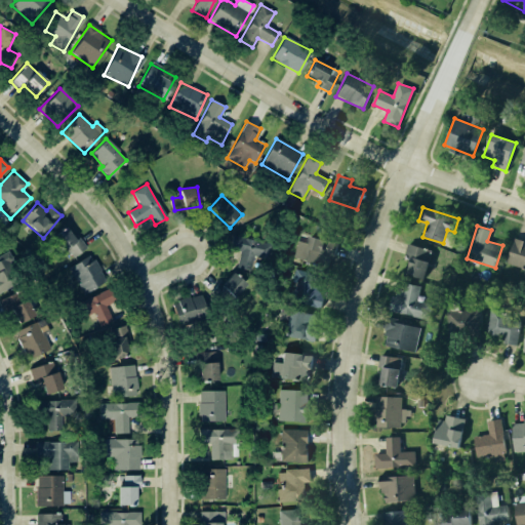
[(79,237),(76,240),(67,228),(55,236),(72,258),(87,248),(79,237)]
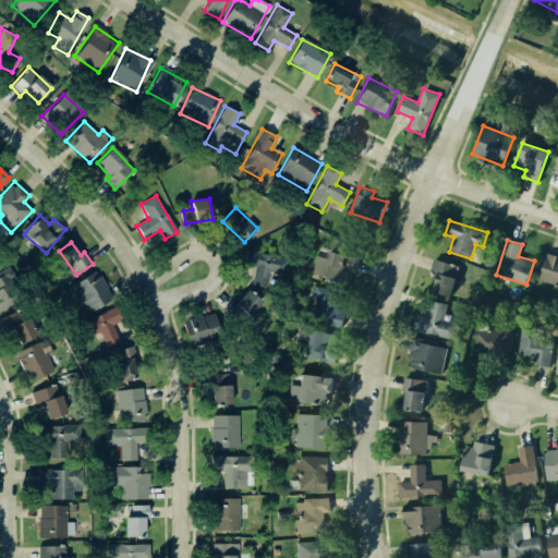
[(267,288),(270,271),(284,275),(288,258),(247,250),(245,264),(256,266),(252,284),(267,288)]
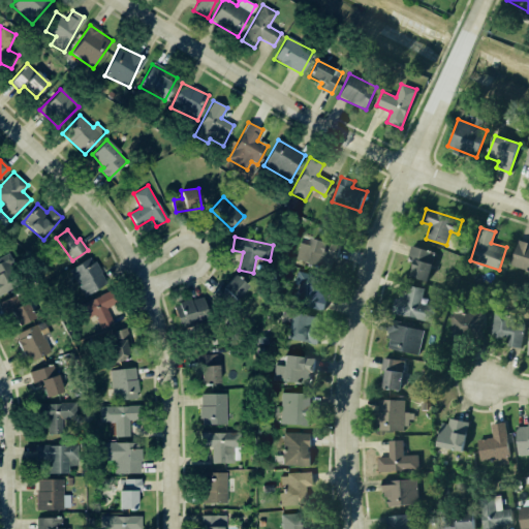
[(300,243),(297,259),(335,268),(339,244),(310,238),(309,245),(300,243)]
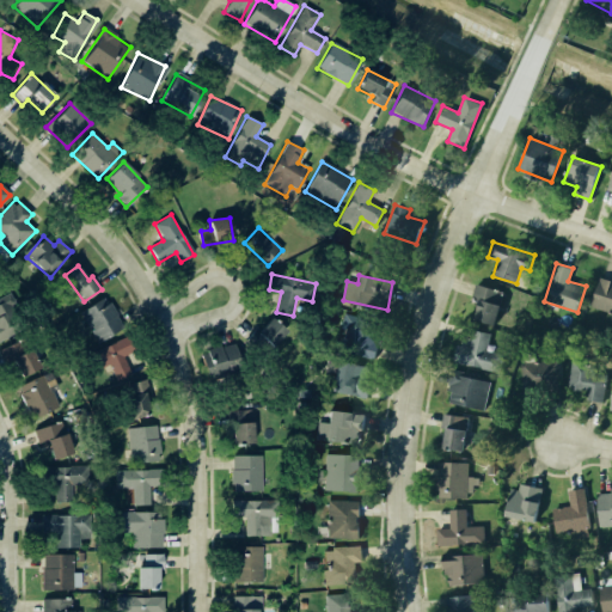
[(611,281),(611,311),(588,304),(597,277),(611,281)]
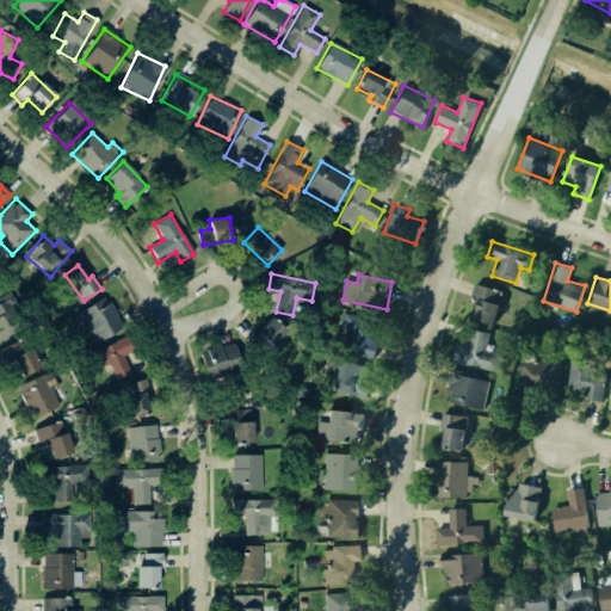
[(470,297),(479,300),(474,319),(493,323),(503,291),(474,283),(470,297)]
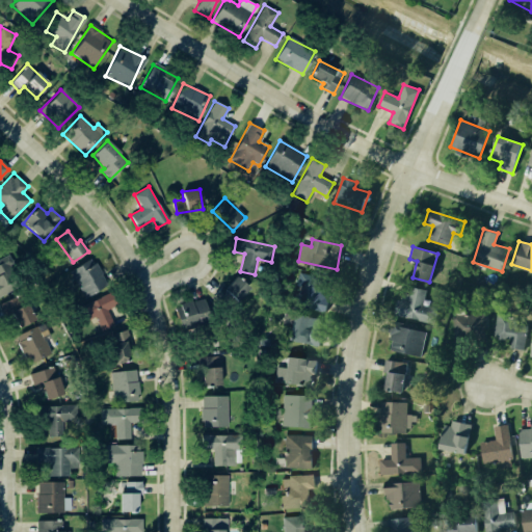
[(0,295),(21,288),(9,257),(0,260),(0,295)]
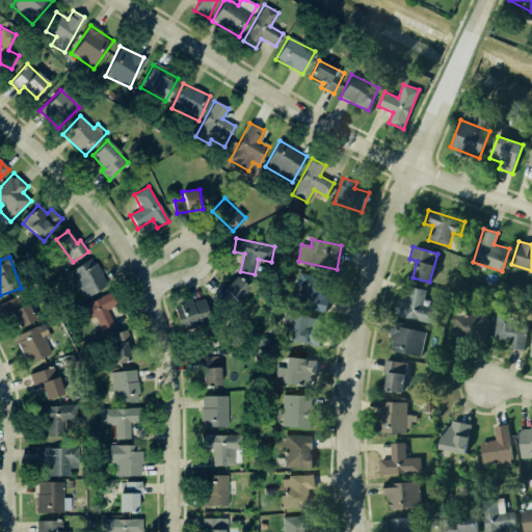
[(107,287),(95,259),(70,270),(83,298),(107,287)]
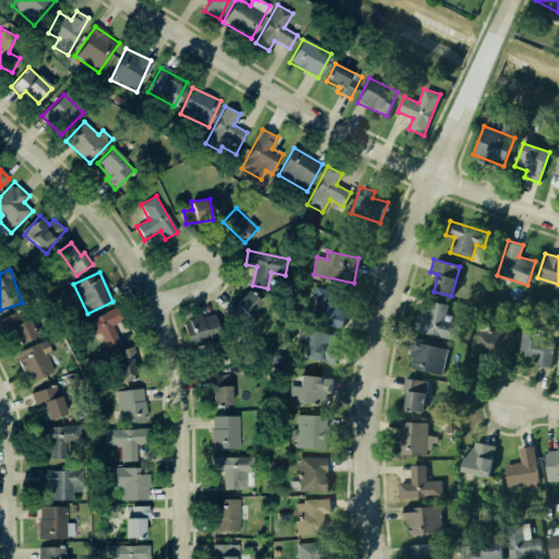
[(316,322),(339,326),(347,294),(314,286),(310,302),(320,305),(316,322)]
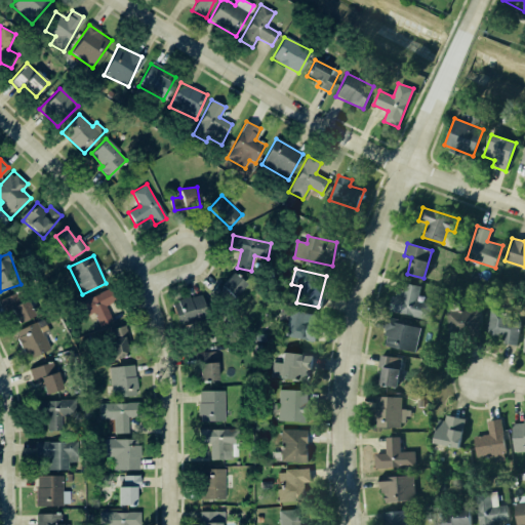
[(246,284),(231,272),(215,291),(231,303),(246,284)]
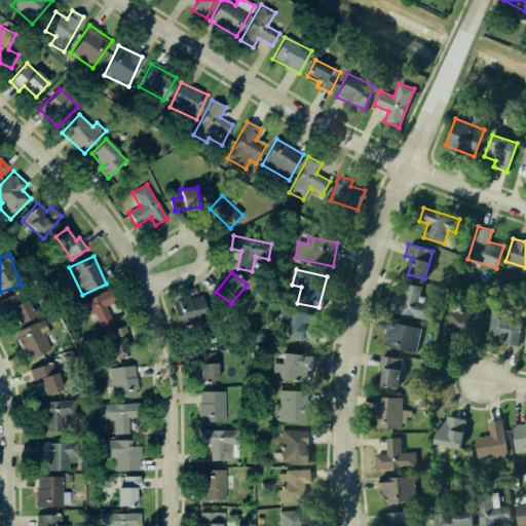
[(428,320),(431,304),(418,301),(421,287),(406,284),(404,298),(391,296),(389,312),(428,320)]
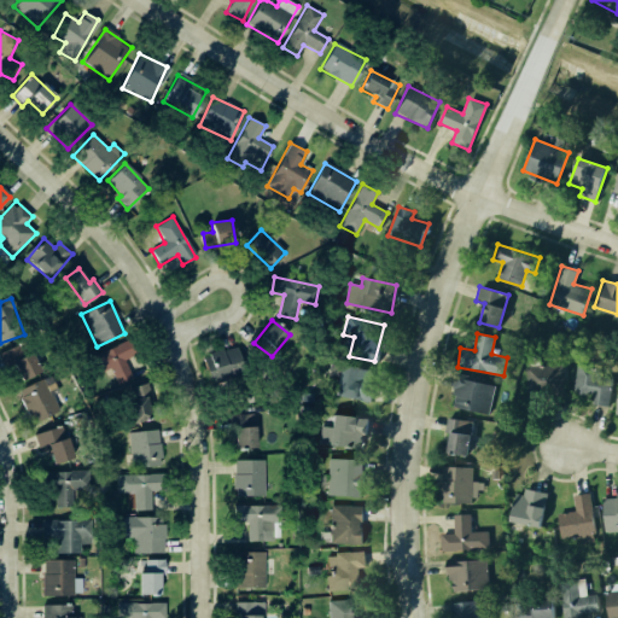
[(93,356),(100,372),(110,368),(117,385),(133,378),(124,360),(136,355),(129,339),(93,356)]
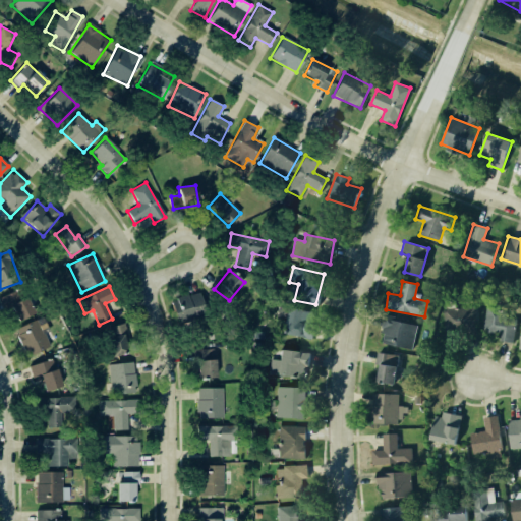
[(10,308),(16,322),(34,313),(21,288),(0,297),(0,302),(4,311),(10,308)]
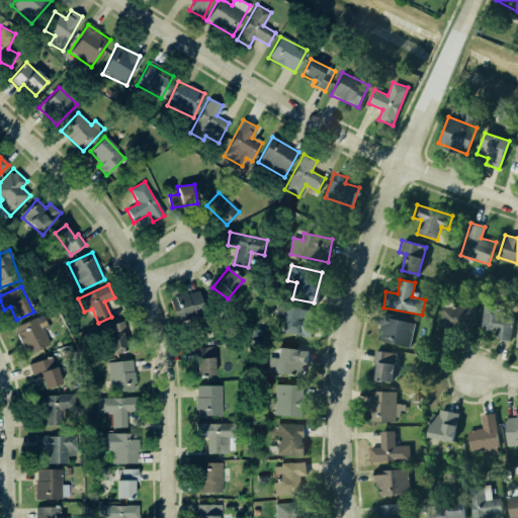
[(171,296),(174,318),(203,314),(200,292),(171,296)]
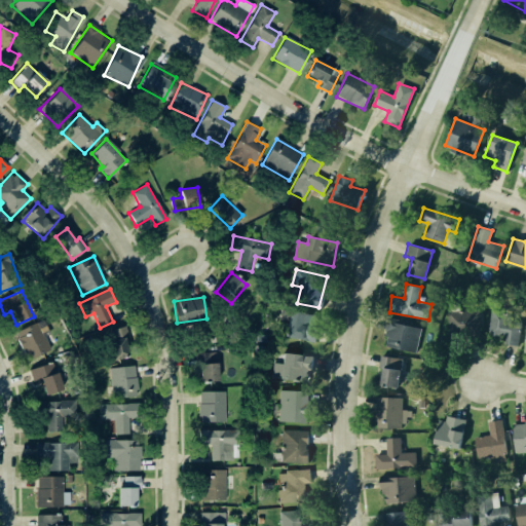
[(504,344),(518,345),(521,321),(515,320),(515,313),(491,309),(487,334),(505,337),(504,344)]
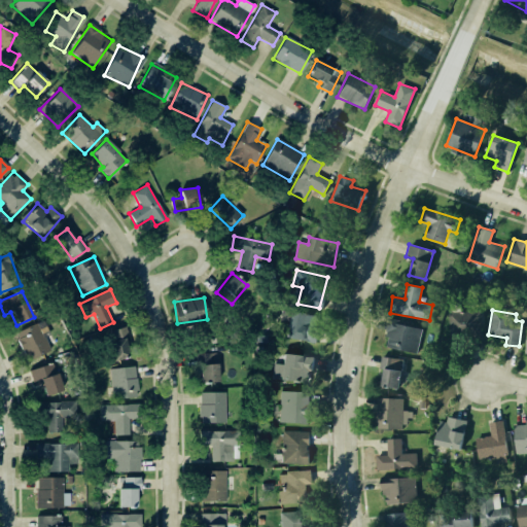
[(318,316),(290,311),(286,338),(313,343),(318,316)]
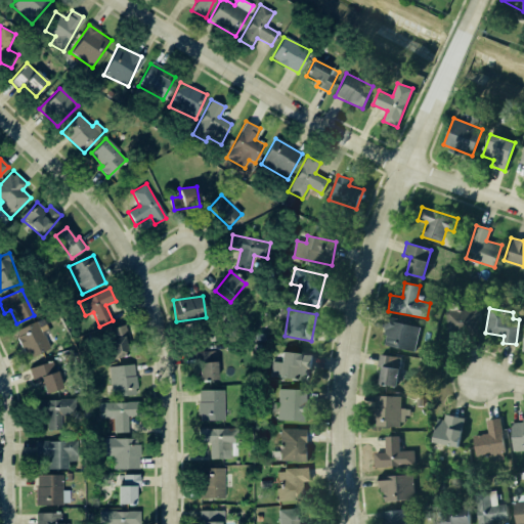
[(446,309),(446,335),(478,335),(478,309),(446,309)]
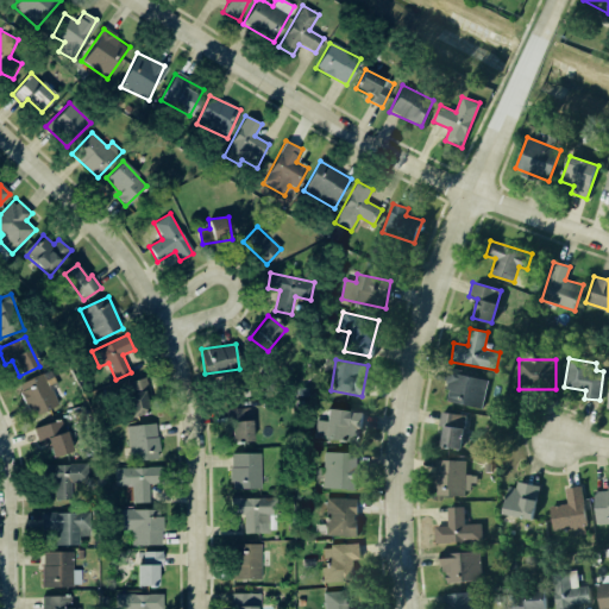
[(17,384),(31,418),(60,406),(52,388),(57,385),(50,371),(17,384)]
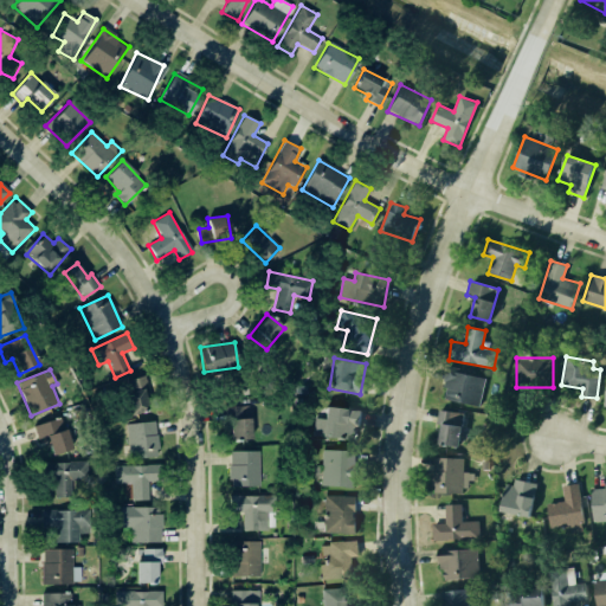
[(479,406),(484,378),(447,369),(442,398),(479,406)]
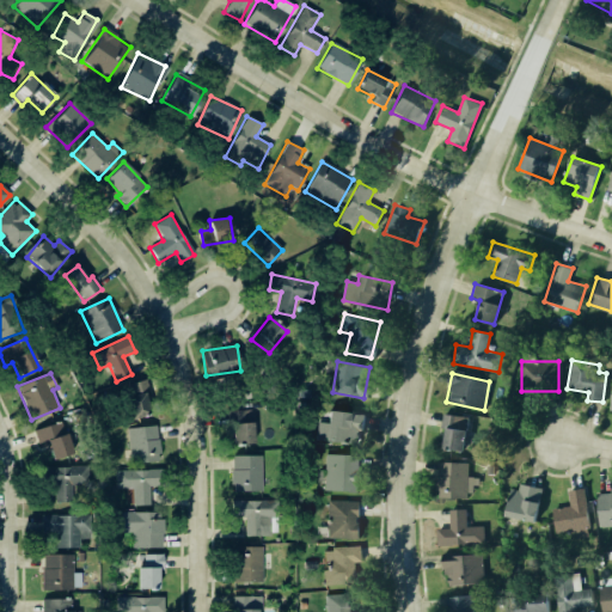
[(152,414),(144,380),(120,386),(128,420),(152,414)]
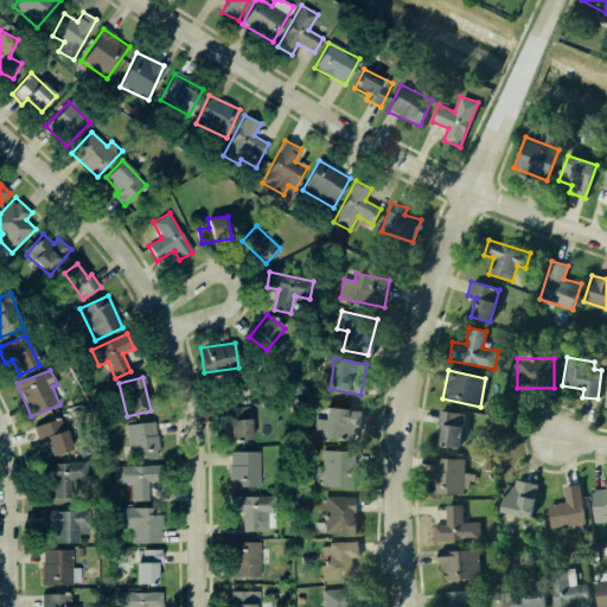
[(251,439),(250,407),(228,408),(229,440),(251,439)]
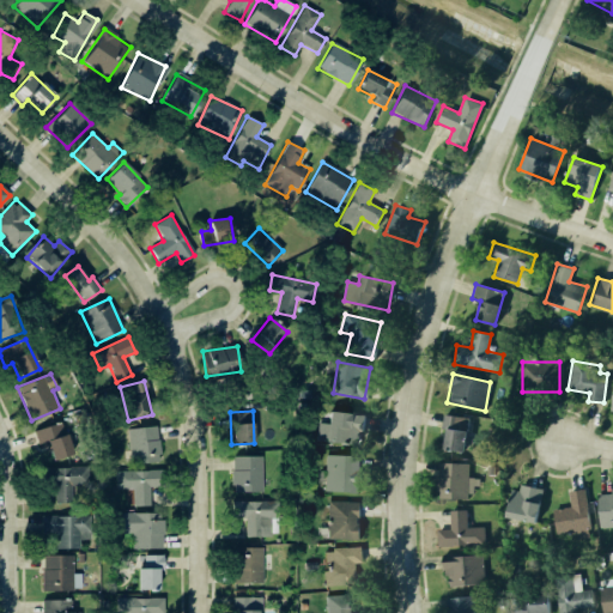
[(317,424),(317,442),(362,443),(362,413),(328,412),(328,424),(317,424)]
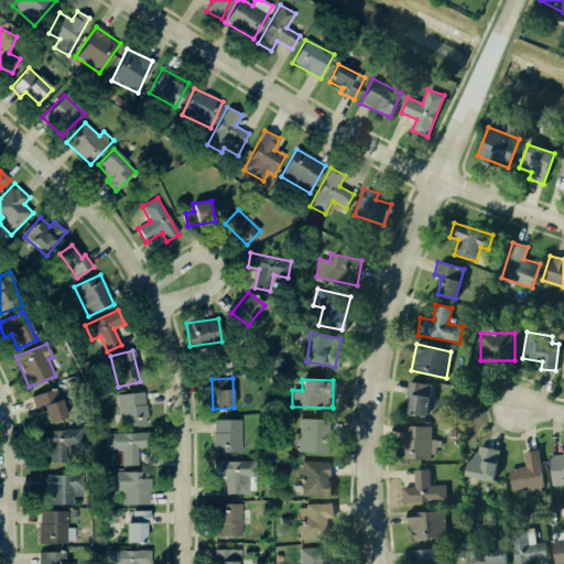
[(405,394),(410,394),(408,413),(427,414),(431,383),(407,381),(405,394)]
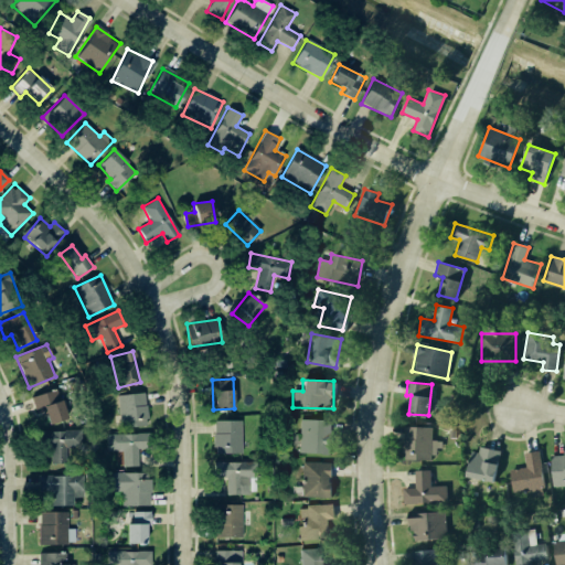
[(35,409),(44,406),(50,424),(67,418),(57,390),(31,397),(35,409)]
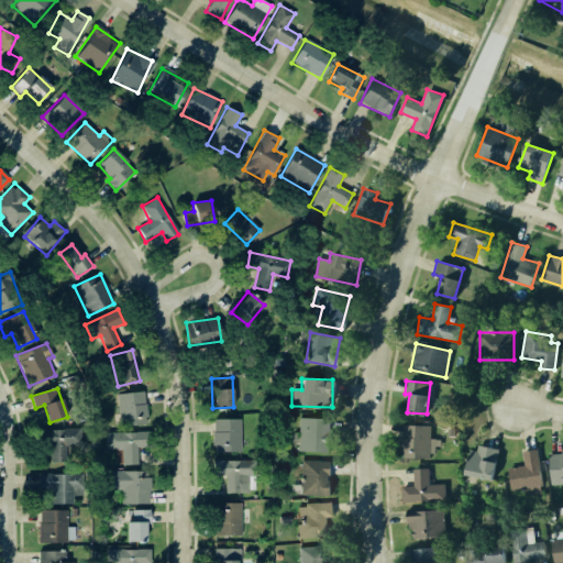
[(118,393),(120,426),(146,424),(145,392),(118,393)]
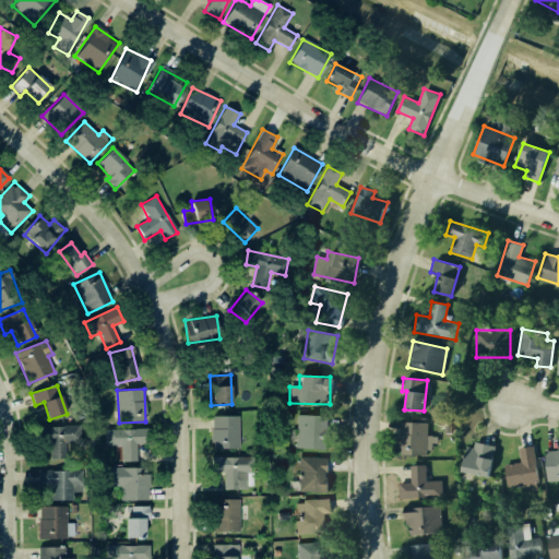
[(296,449),(325,450),(328,416),(298,415),(296,449)]
